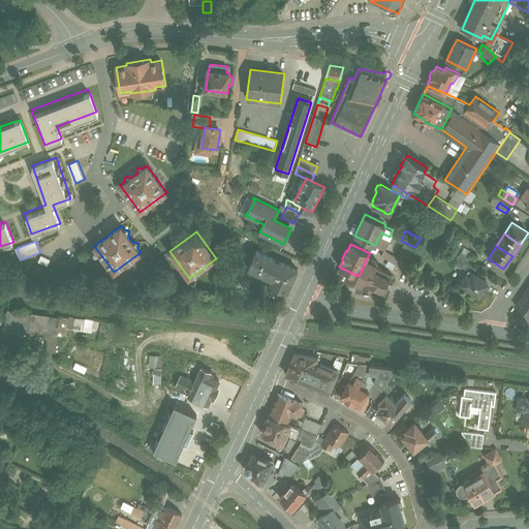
[(406,262),(383,250),(381,255),(403,268),(406,262)]
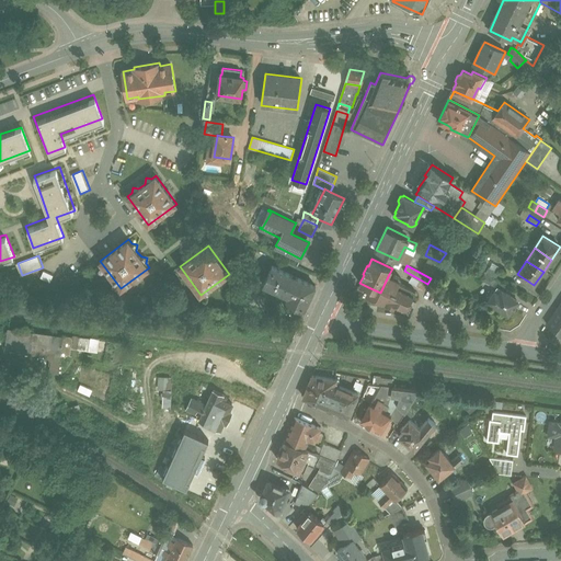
[(317,287),(273,266),(264,287),(288,298),(286,302),(305,311),(317,287)]
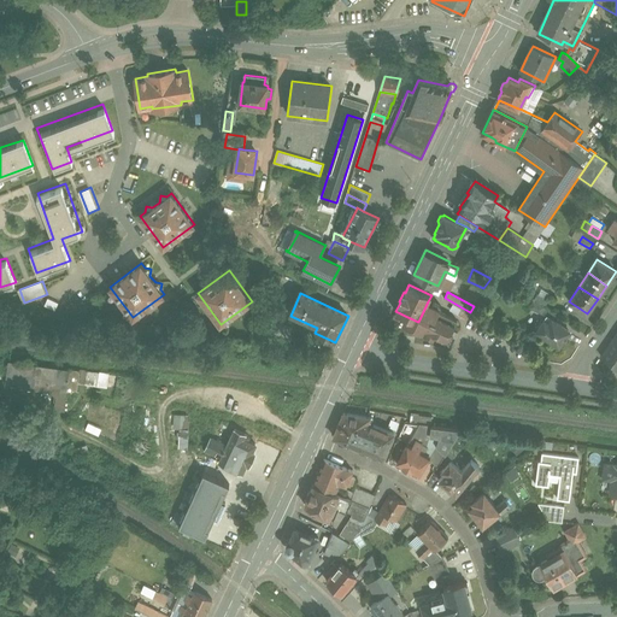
[(548,300),(538,294),(534,300),(546,306),(548,300)]
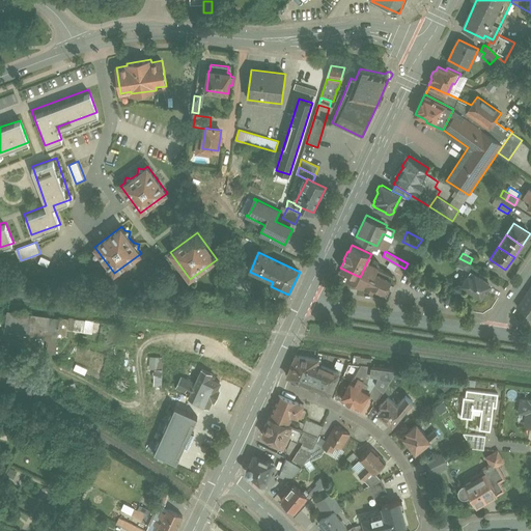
[(393,275),(378,268),(380,263),(373,259),(372,261),(368,259),(360,277),(348,272),(348,274),(347,275),(348,277),(350,278),(370,288),(371,288),(373,287),(375,286),(382,289),(384,289),(386,289),(387,287),(393,275)]
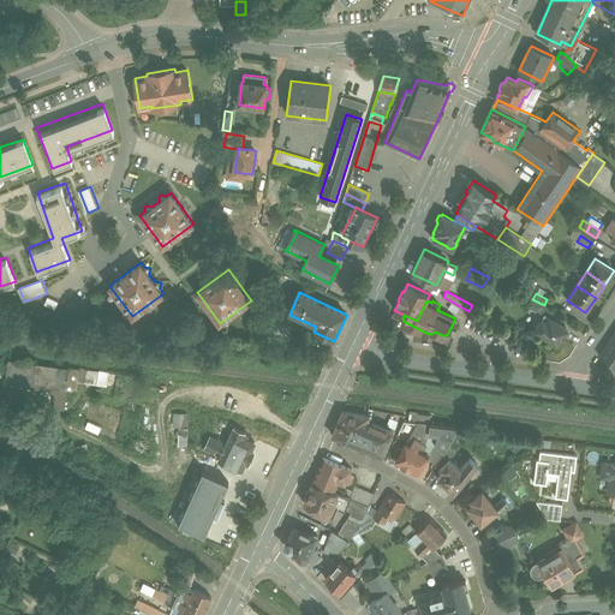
[(544,305),(532,300),(527,306),(539,311),(544,305)]
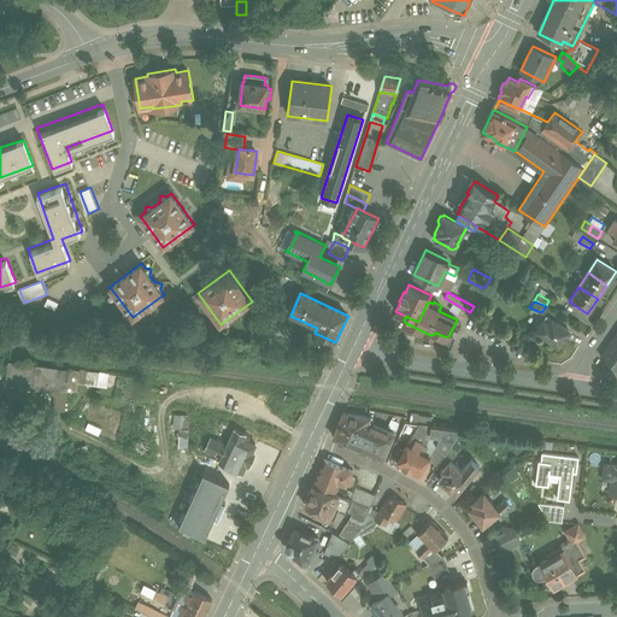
[(569,330),(547,316),(538,330),(559,345),(560,344),(562,342),(565,339),(564,336),(569,330)]
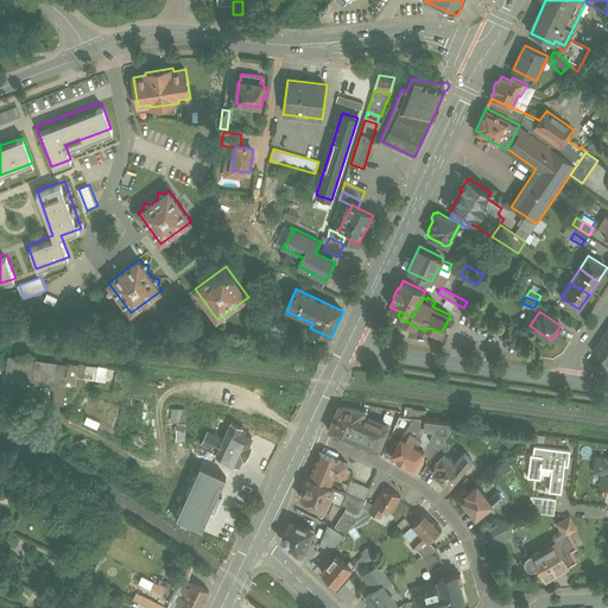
[(607,331),(593,352),(607,361),(607,331)]
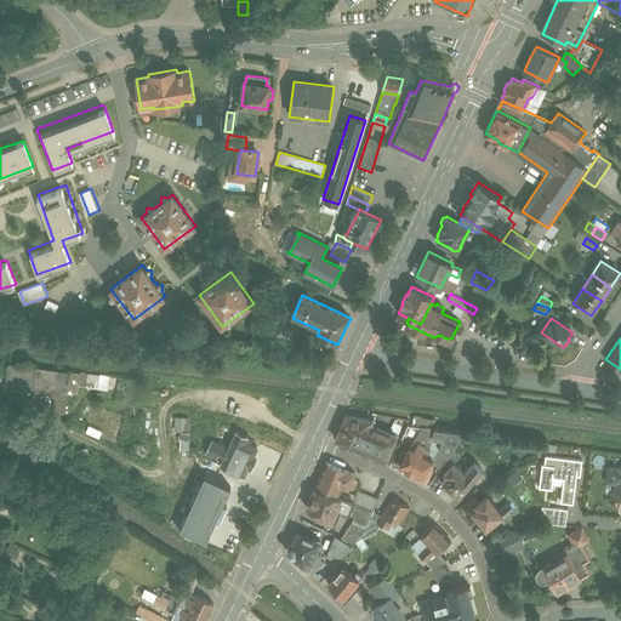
[(69,374),(9,365),(9,368),(6,383),(60,391),(67,392),(69,374)]
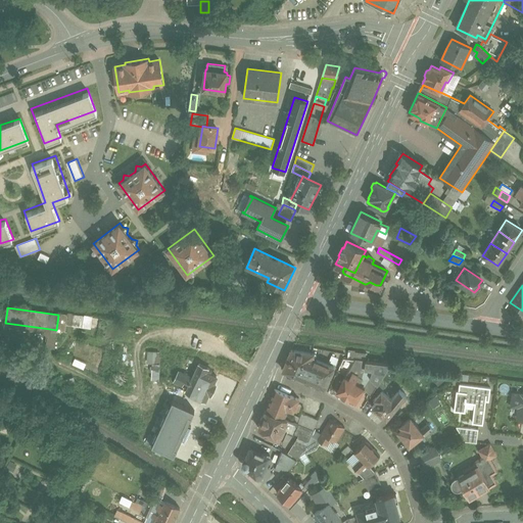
[(67,314),(59,313),(58,315),(56,330),(65,331),(67,314)]
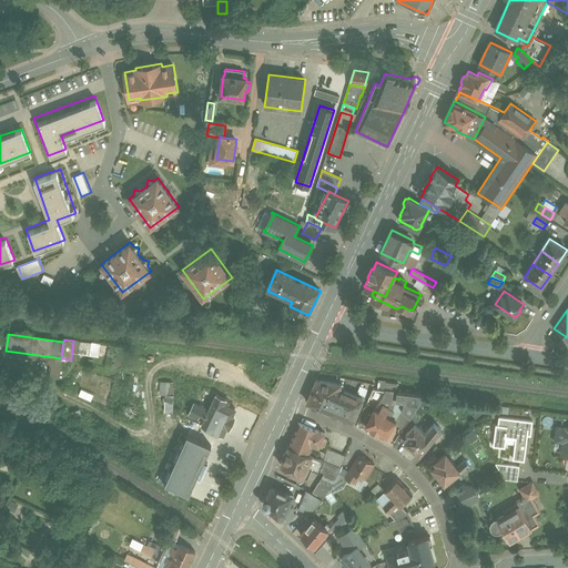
[(61,358),(54,357),(51,375),(59,376),(61,358)]
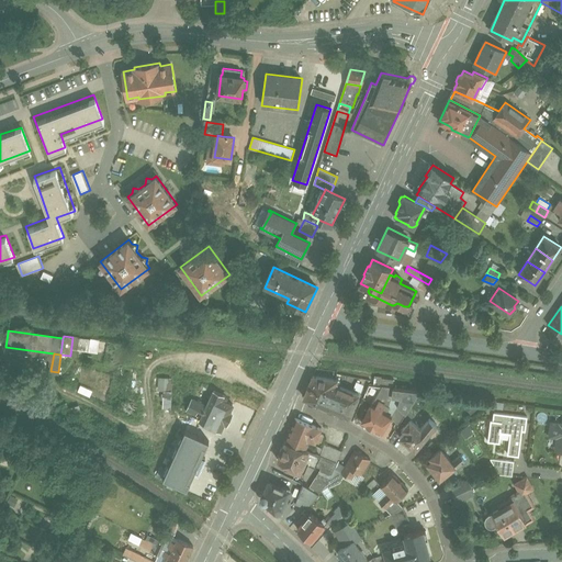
[(339,380),(313,375),(304,396),(325,405),(329,395),(332,396),(337,383),(339,380)]
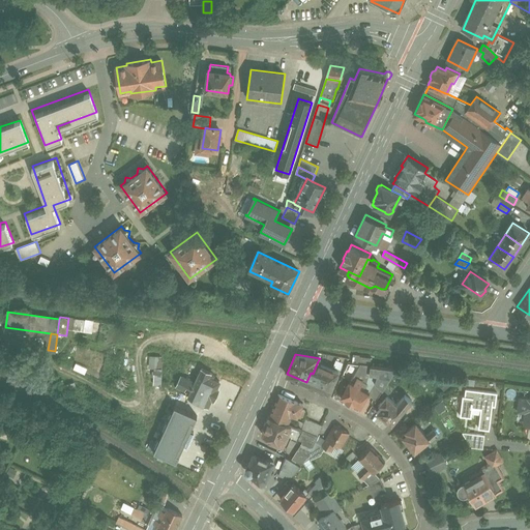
[(162,356),(149,356),(149,367),(154,367),(162,369),(162,356)]
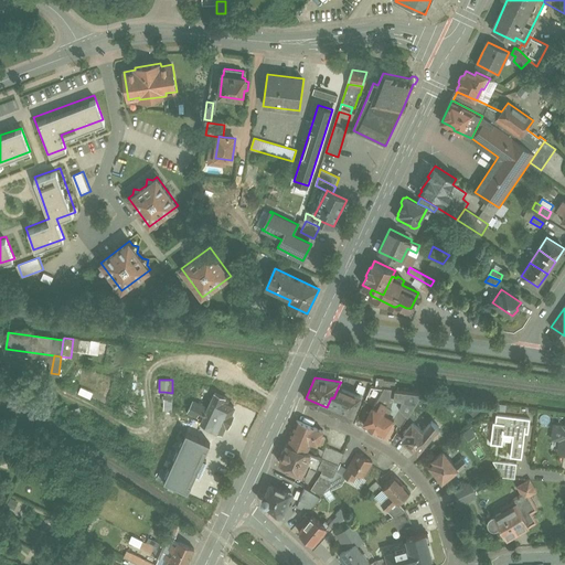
[(360,395),(339,385),(333,398),(331,397),(327,407),(350,418),(360,395)]
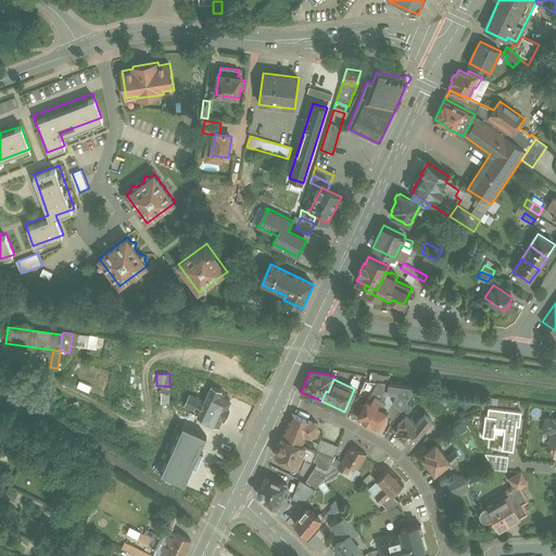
[(416,387),(389,383),(386,400),(387,401),(383,406),(388,409),(386,413),(396,419),(416,387)]
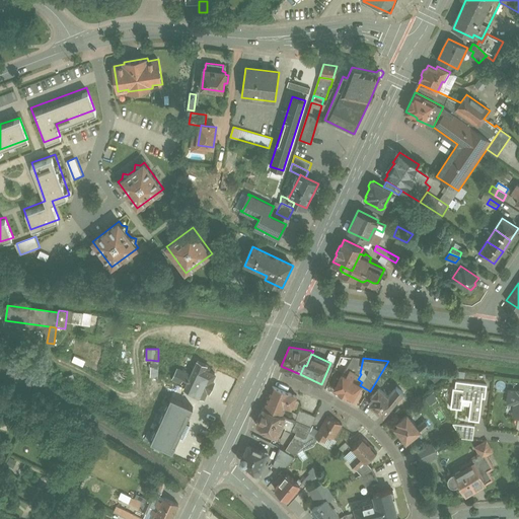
[(158,361),(151,360),(151,377),(158,377),(159,361),(158,361)]
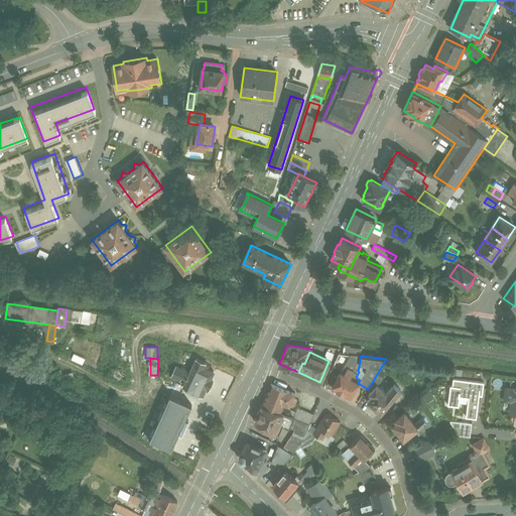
[(197,359),(189,372),(176,366),(171,375),(180,380),(182,375),(187,378),(183,386),(203,395),(206,388),(209,389),(213,379),(211,378),(214,371),(207,368),(209,365),(197,359)]
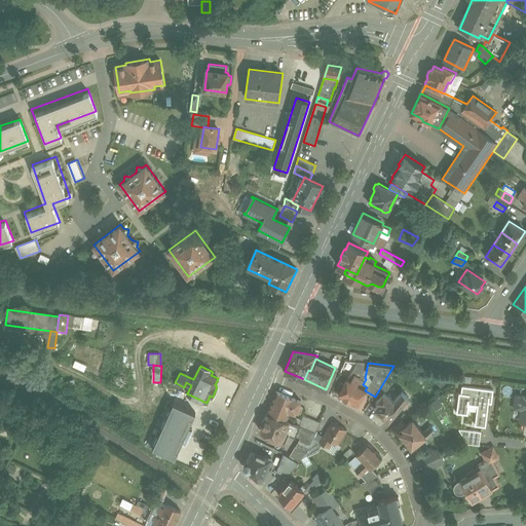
[(352,379),(347,377),(339,393),(353,402),(354,402),(354,403),(355,403),(357,404),(358,404),(359,403),(360,402),(360,401),(360,400),(365,390),(367,387),(363,384),(366,379),(365,378),(355,373),(352,379)]
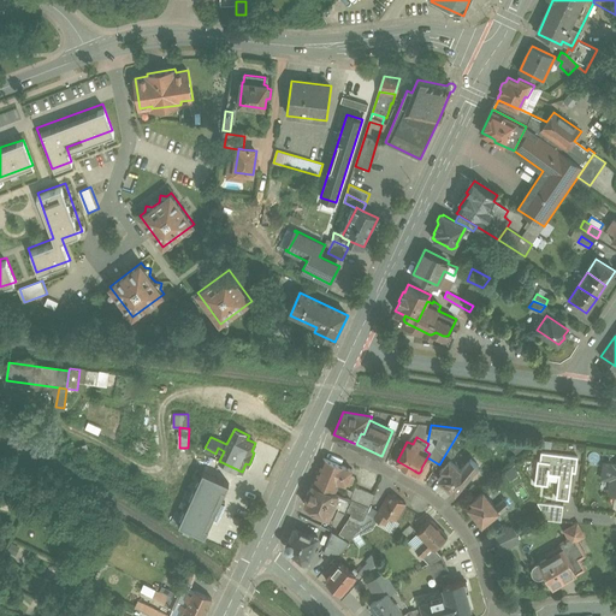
[(86,443),(66,449),(69,456),(88,450),(86,443)]
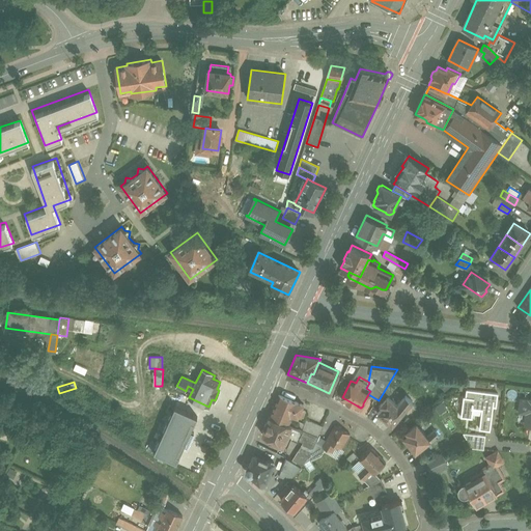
[(500,394),(465,390),(464,396),(460,396),(460,401),(463,402),(462,416),(473,419),(475,410),(481,411),(479,430),(492,432),(495,408),(498,409),(500,394)]
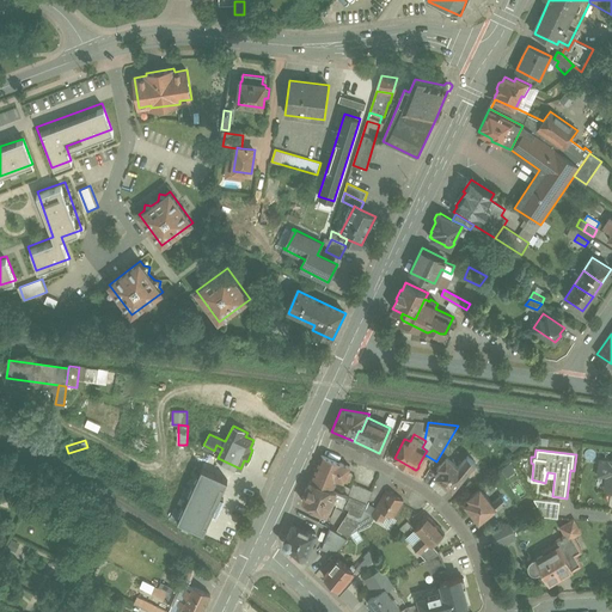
[(349,465),(320,454),(311,481),(331,489),(336,479),(342,482),(344,478),(349,481),(352,473),(347,471),(349,465)]
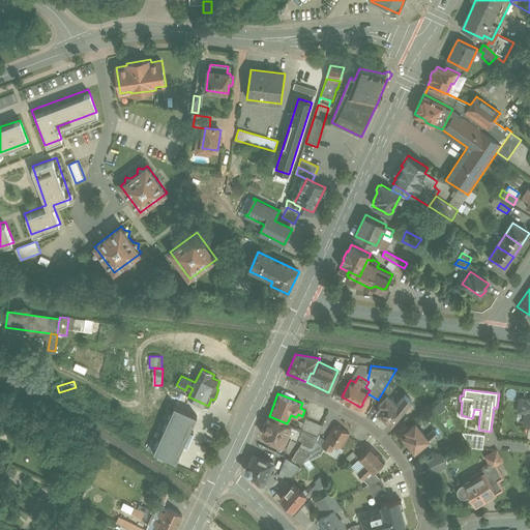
[(399,404),(388,395),(381,403),(383,405),(379,411),(386,417),(386,418),(386,419),(386,421),(389,422),(390,422),(391,423),(392,422),(393,423),(412,400),(406,394),(399,404)]
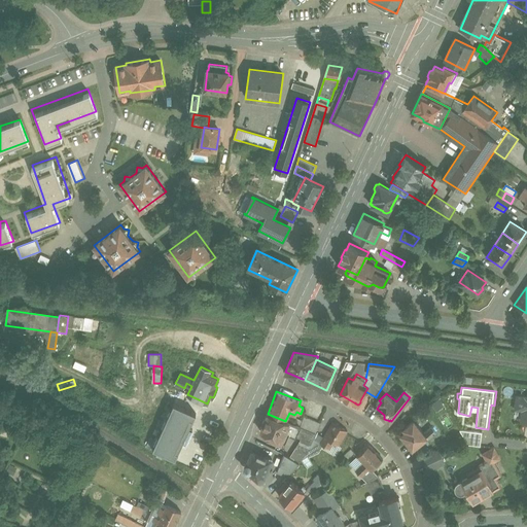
[(526,396),(517,395),(516,406),(525,407),(524,419),(521,419),(521,421),(526,421),(526,396)]
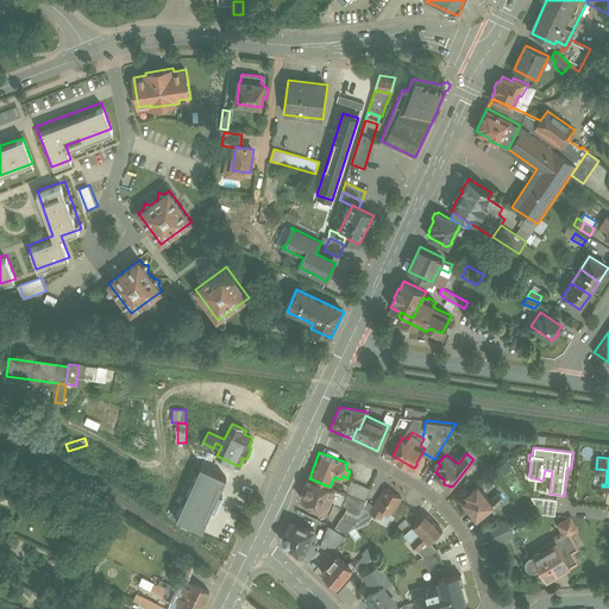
[(226,477),(200,465),(182,507),(177,518),(202,529),(211,512),(214,513),(223,496),(219,494),(226,477)]
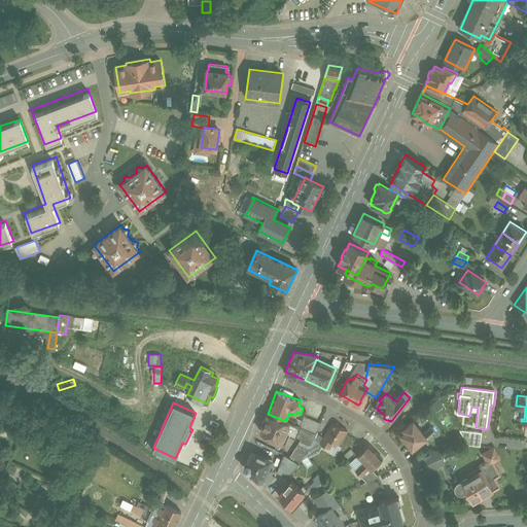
[(285,421),(268,414),(260,431),(268,434),(267,436),(278,442),(278,440),(285,443),(288,433),(289,422),(285,421)]
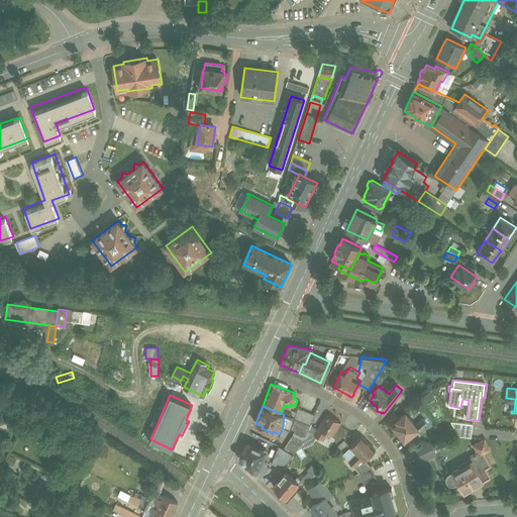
[(313,415),(298,409),(294,418),(310,425),(313,415)]
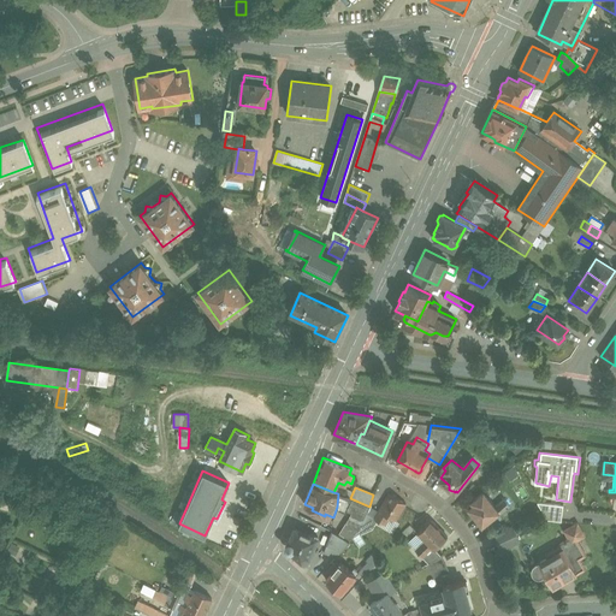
[(496,507),(484,491),(472,501),(473,504),(469,508),(483,525),(483,523),(493,515),(498,510),(496,507)]
